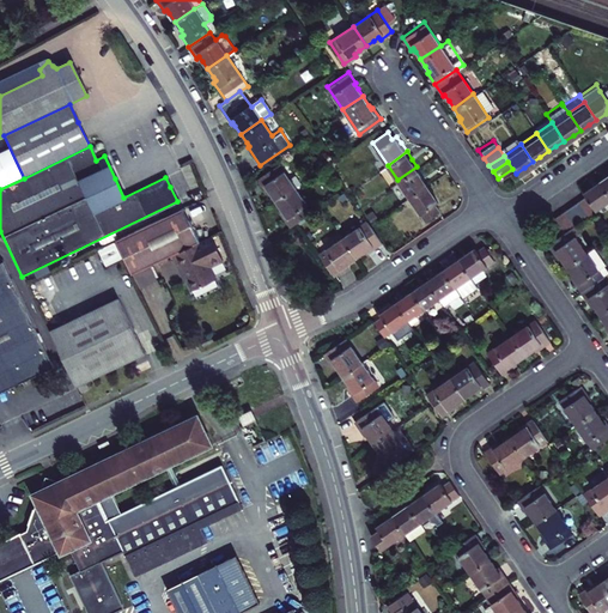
[(269,193),(274,200),(295,186),(278,163),(256,177),(265,190),(267,188),(269,193)]
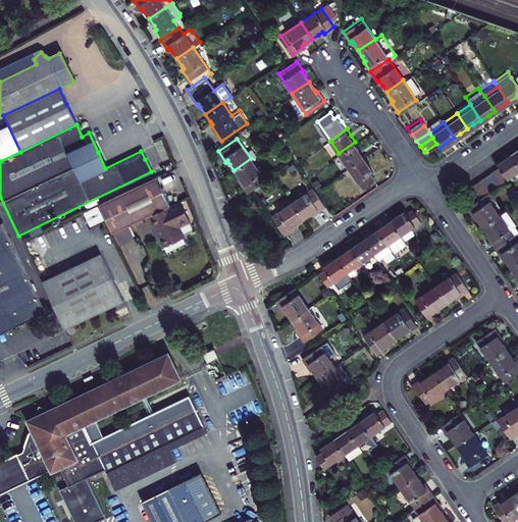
[(355,142),(339,153),(348,166),(364,155),(360,148),(355,142)]
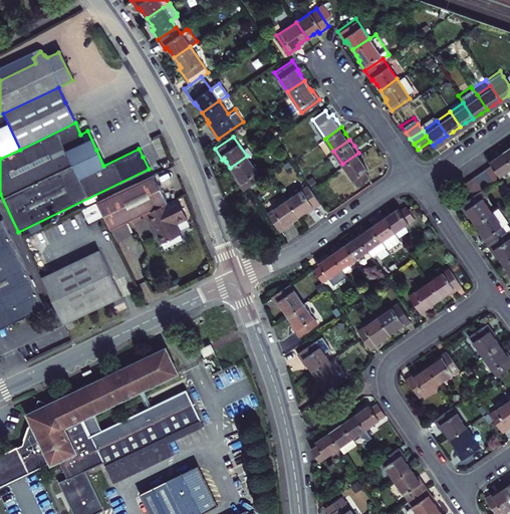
[(509,143),(508,145),(501,150),(509,163),(509,143)]
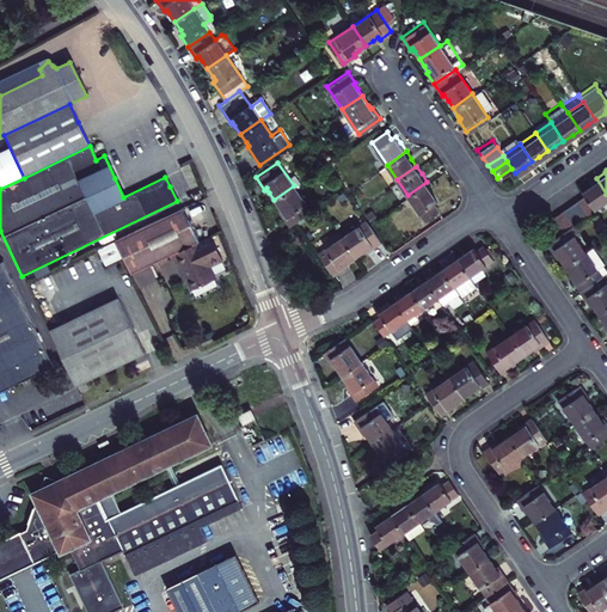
[(606,195),(606,194),(596,178),(589,183),(580,189),(584,195),(592,206),(606,195)]
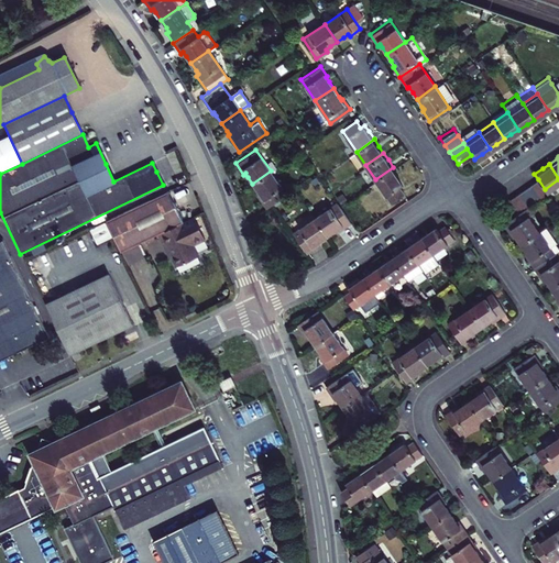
[(399,175),(393,167),(375,179),(391,200),(404,190),(399,185),(404,181),(399,175)]
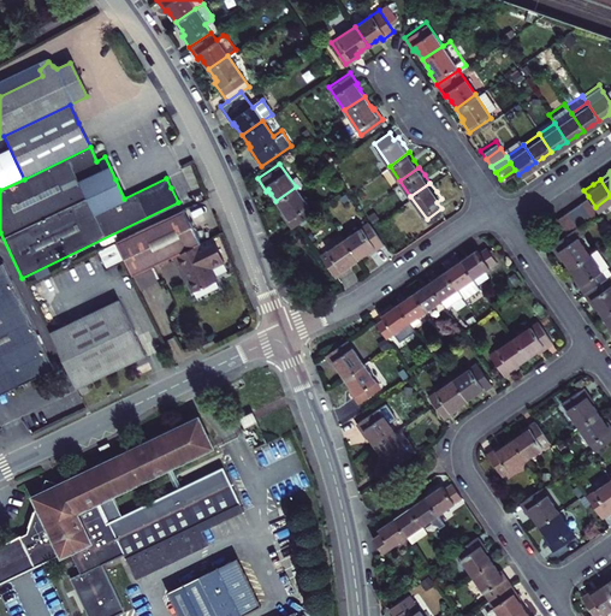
[(283,215),(290,226),(296,221),(312,212),(296,187),(276,201),(282,208),(285,214),(283,215)]
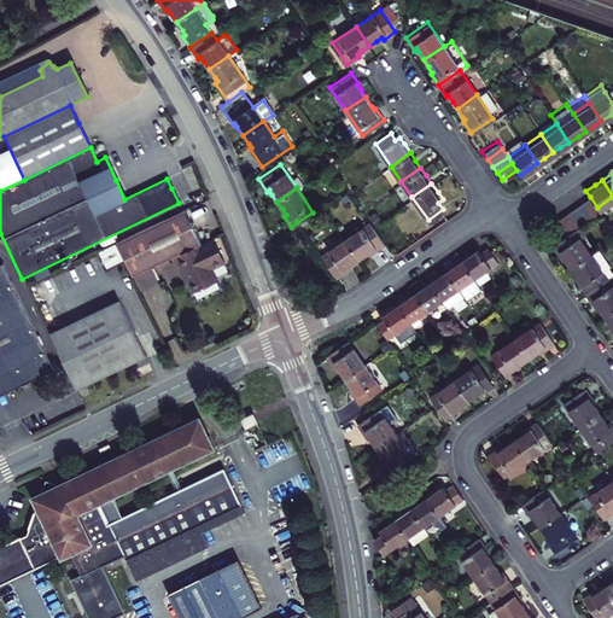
[(597,208),(590,197),(583,200),(593,216),(600,211),(597,208)]
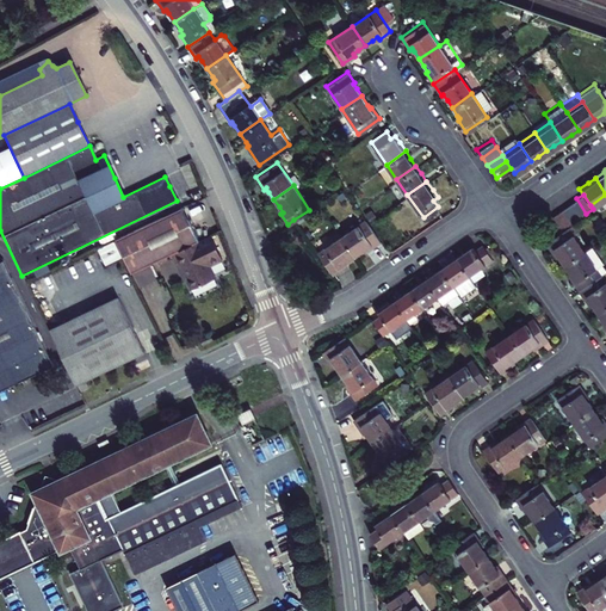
[(586,214),(576,198),(569,203),(579,218),(586,214)]
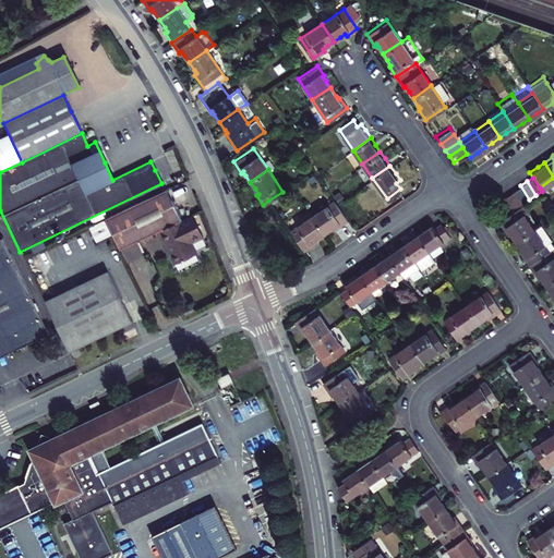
[(529,199),(520,185),(514,190),(522,204),(529,199)]
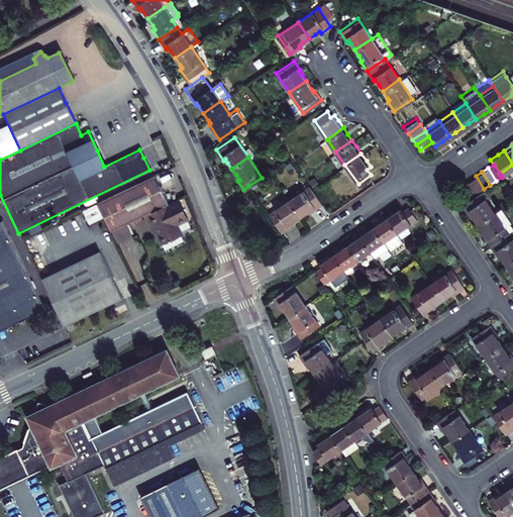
[(484,189),(476,176),(470,180),(479,192),(480,192),(484,189)]
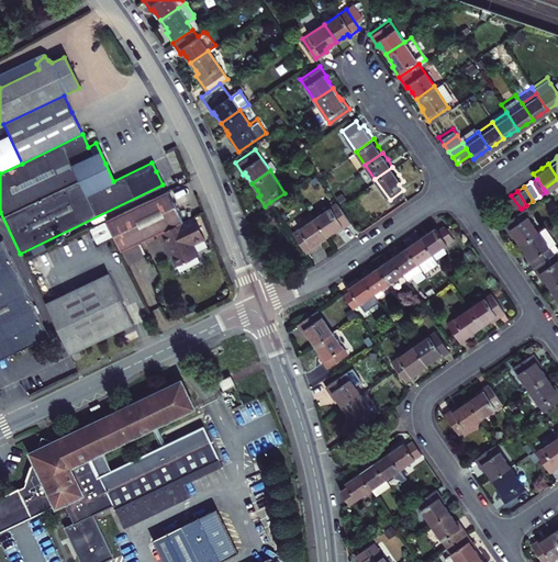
[(104,223),(119,251),(120,250),(127,266),(135,261),(144,258),(136,243),(156,233),(173,268),(194,257),(189,246),(201,240),(190,218),(180,223),(166,193),(104,223)]
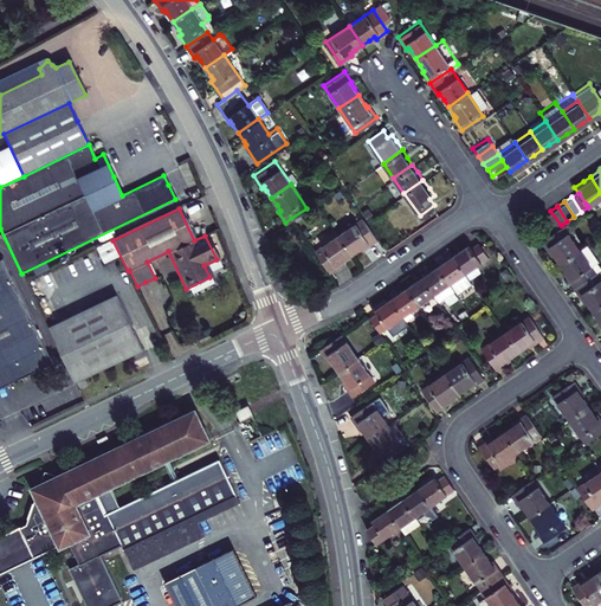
[(561,225),(550,211),(543,216),(553,231),(561,225)]
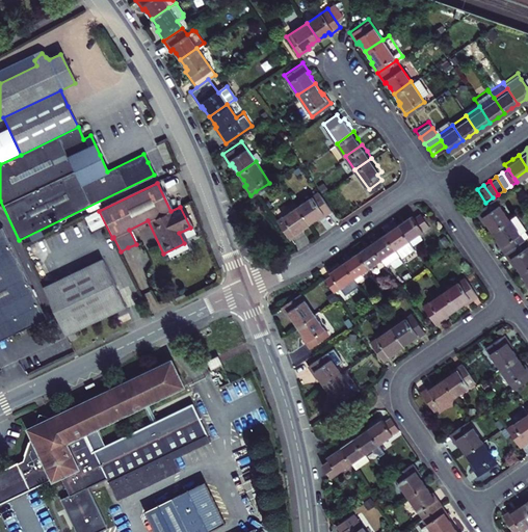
[(319,217),(331,209),(320,193),(317,189),(295,205),(307,222),(314,217),(318,214),(319,217)]
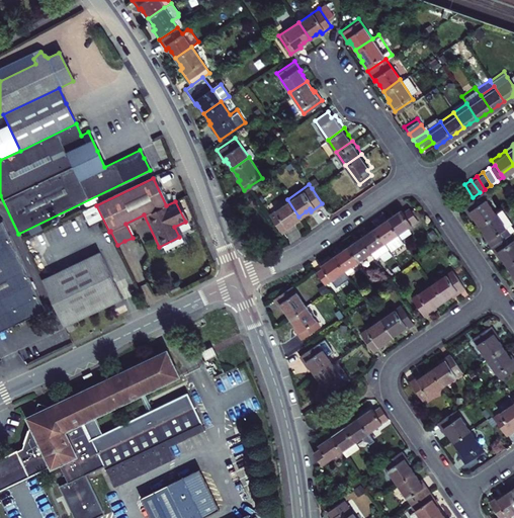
[(494,211),(481,192),(480,192),(473,197),(462,204),(468,213),(469,212),(472,216),(477,223),(494,211)]
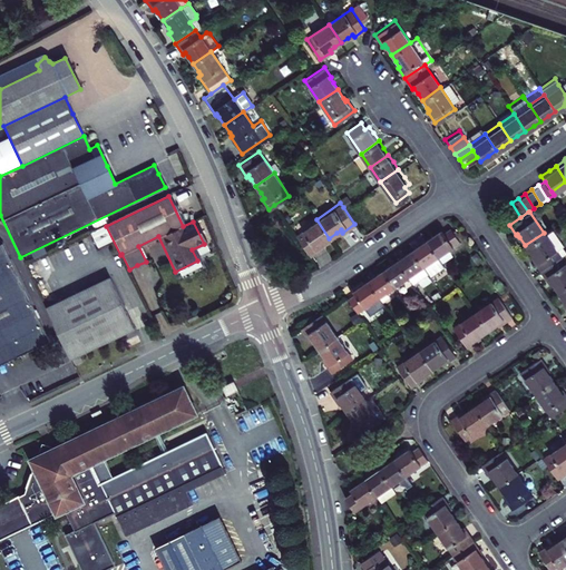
[(329,238),(316,219),(294,235),(309,256),(320,248),(318,246),(322,243),(329,238)]
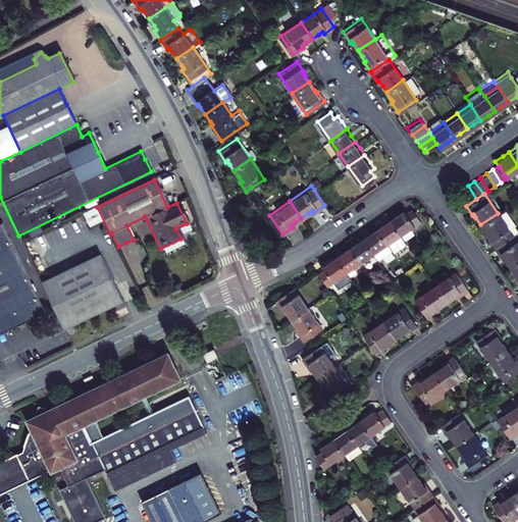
[(396,212),(389,217),(400,233),(420,218),(411,206),(404,211),(402,208),(396,212)]
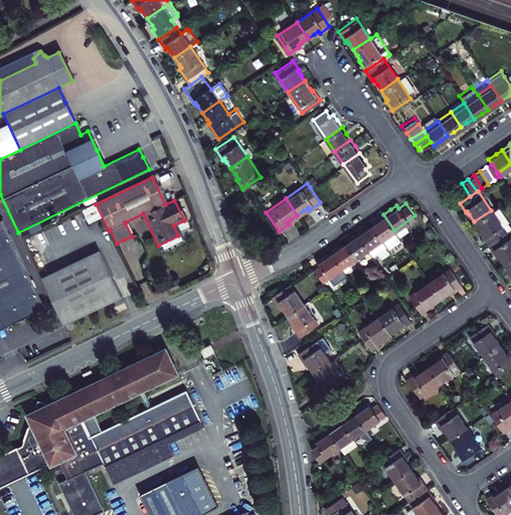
[(84,224),(98,219),(92,204),(78,209),(84,224)]
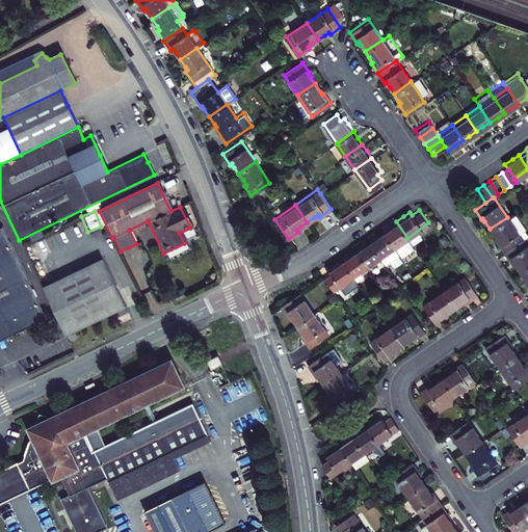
[(522,238),(507,217),(490,229),(494,235),(497,240),(496,241),(502,250),(522,238)]
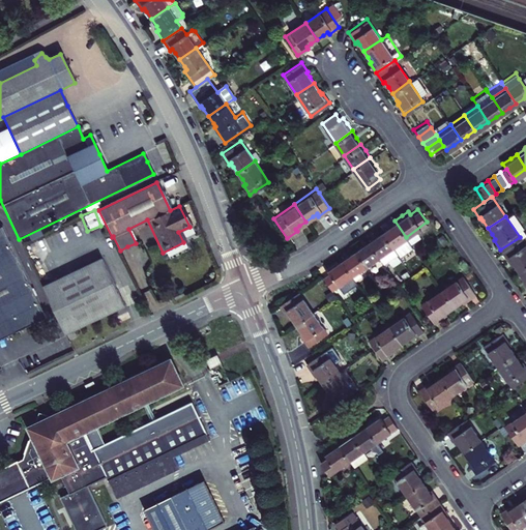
[(387,226),(381,230),(392,246),(406,237),(395,221),(387,226)]
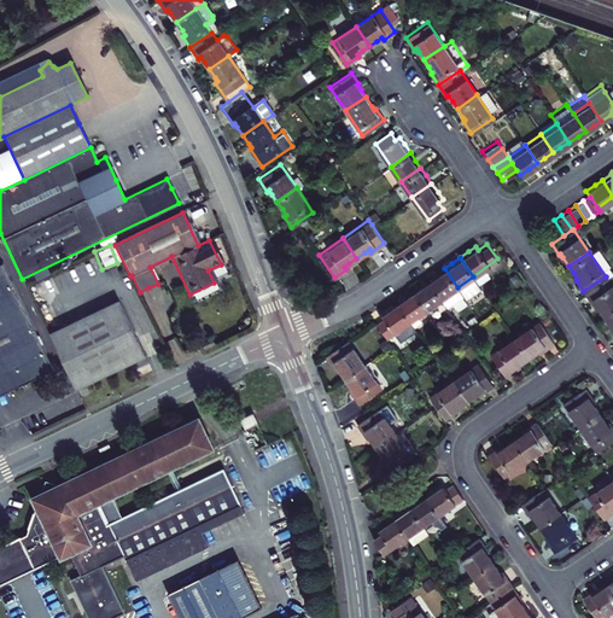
[(0,395),(51,371),(0,264),(0,395)]
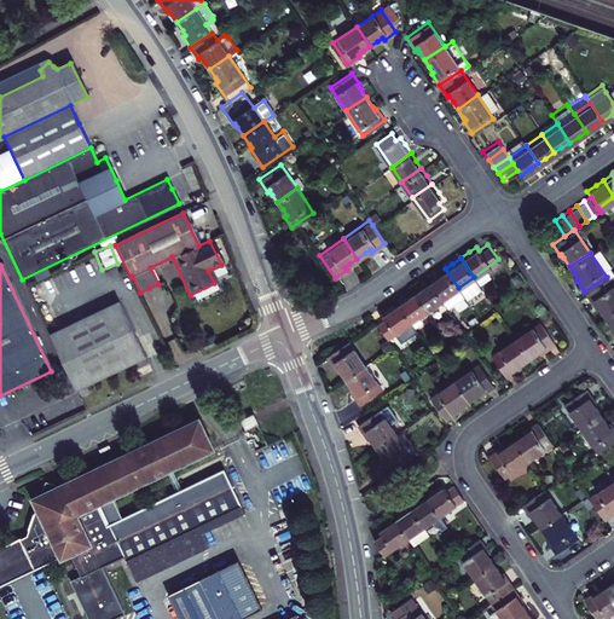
[(436,275),(429,279),(442,299),(458,288),(445,268),(436,275)]
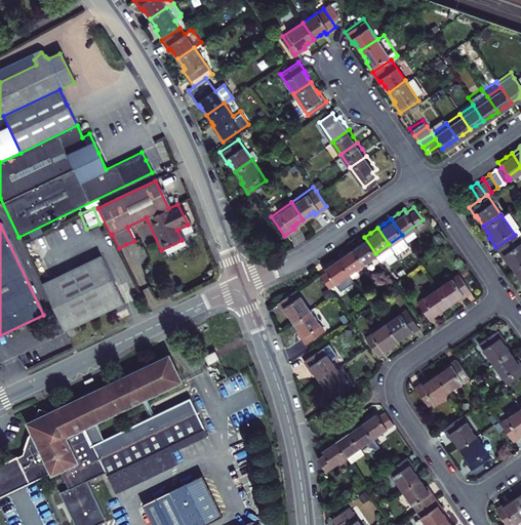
[(393,249),(405,241),(402,235),(389,244),(393,249)]
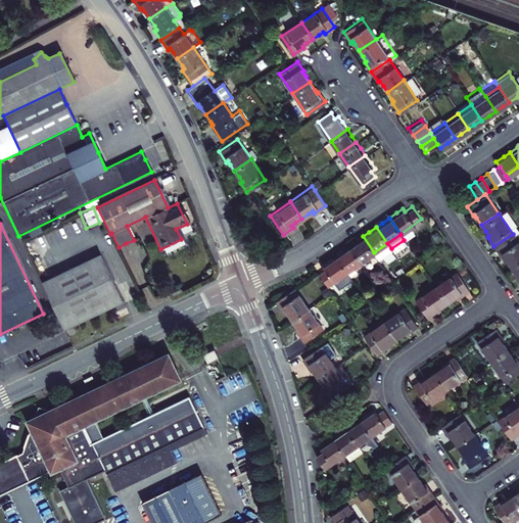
[(518,243),(513,234),(493,246),(502,257),(503,256),(505,259),(510,267),(518,260),(518,243)]
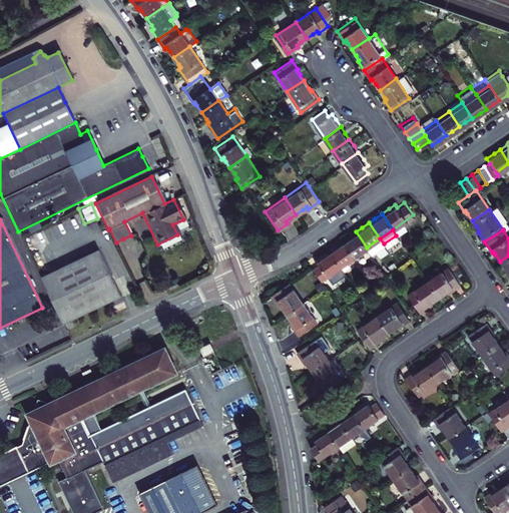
[(367,247),(356,231),(350,235),(343,240),(354,257),(367,247)]
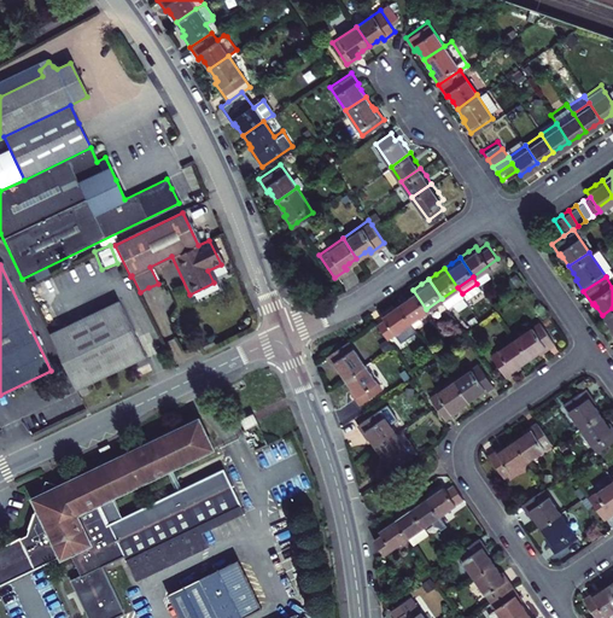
[(404,296),(397,301),(410,320),(426,309),(413,290),(404,296)]
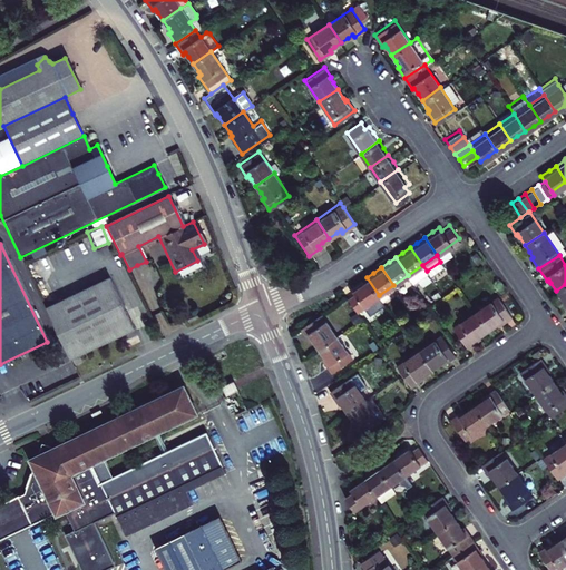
[(379,295),(367,277),(358,284),(351,288),(354,292),(347,296),(351,303),(357,311),(379,295)]
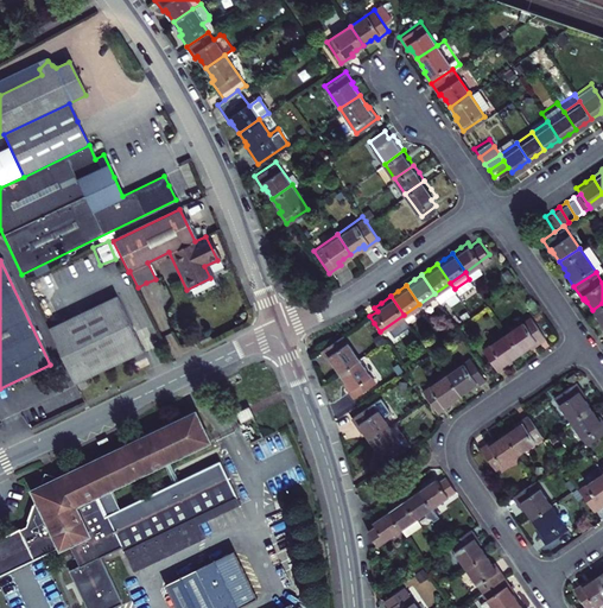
[(74,384),(140,352),(137,343),(114,297),(48,329),(74,384)]
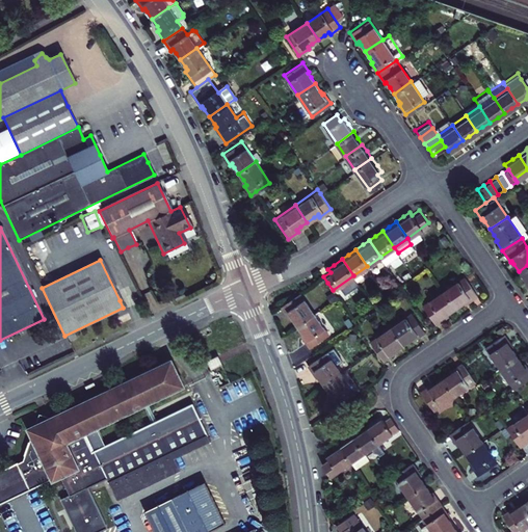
[(527,265),(519,271),(523,278),(526,282),(524,283),(527,288),(527,265)]
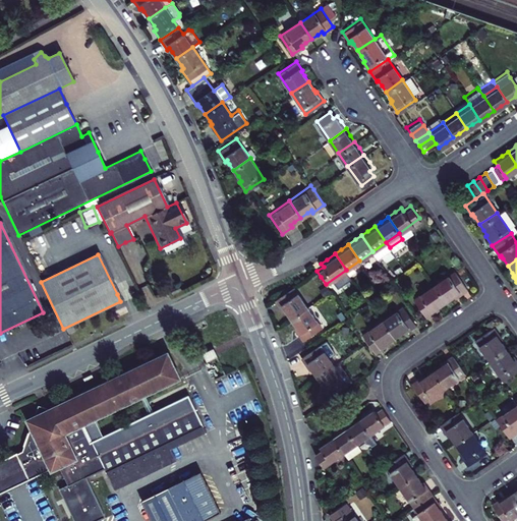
[(321,277),(317,271),(316,270),(309,274),(316,281),(321,277)]
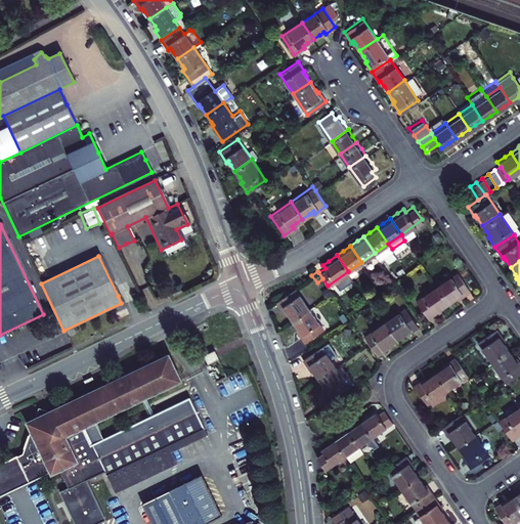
[(436,287),(446,303),(455,298),(458,296),(460,298),(469,291),(457,273),(436,287)]
